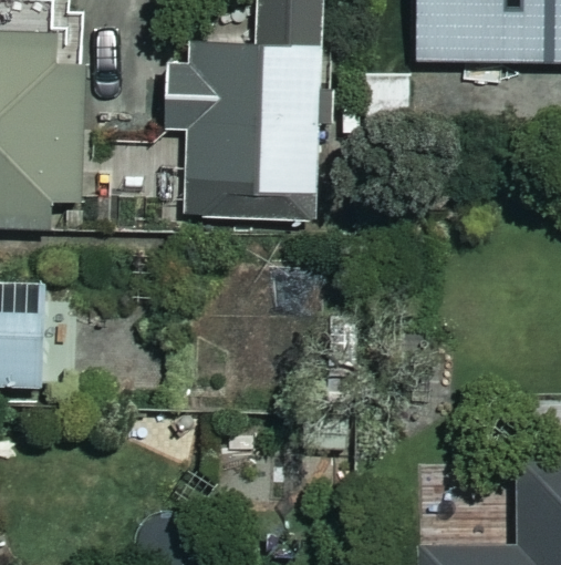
[(318,219),(319,0),(259,0),(259,44),(138,44),(138,86),(165,86),(165,127),(185,127),(185,219),(318,219)]
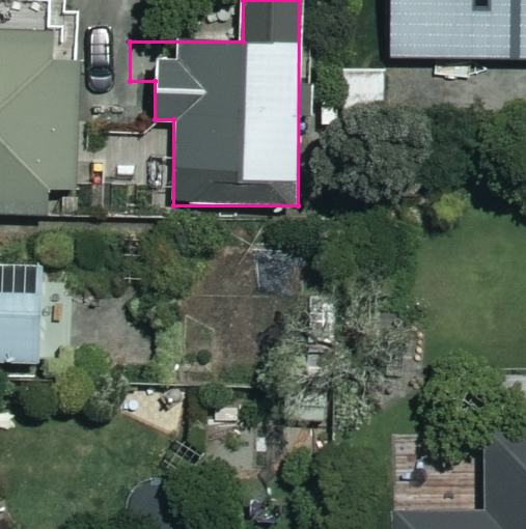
[(390,0),(390,56),(525,56),(525,0),(390,0)]
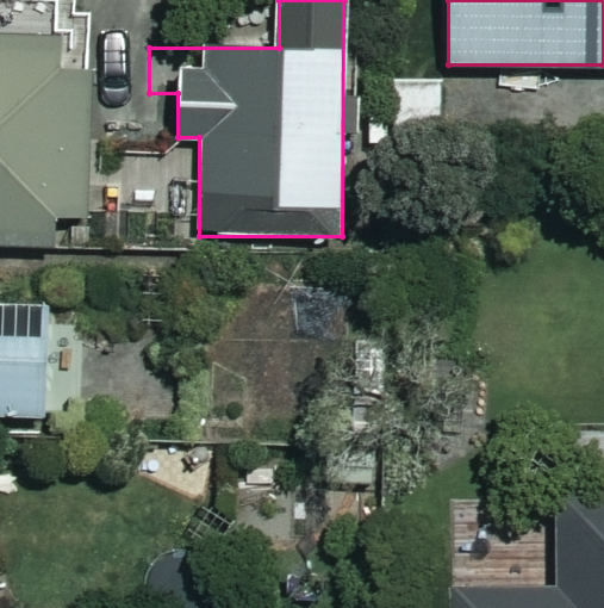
[(0,239),(82,241),(86,33),(0,31),(0,239)]
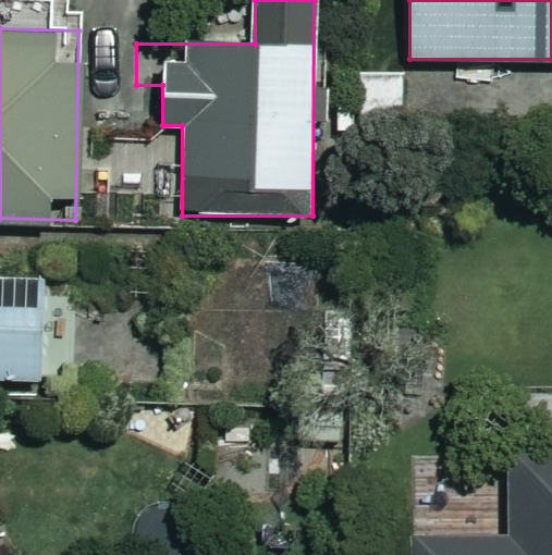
[(320,336),(316,256),(183,262),(187,344),(320,336)]
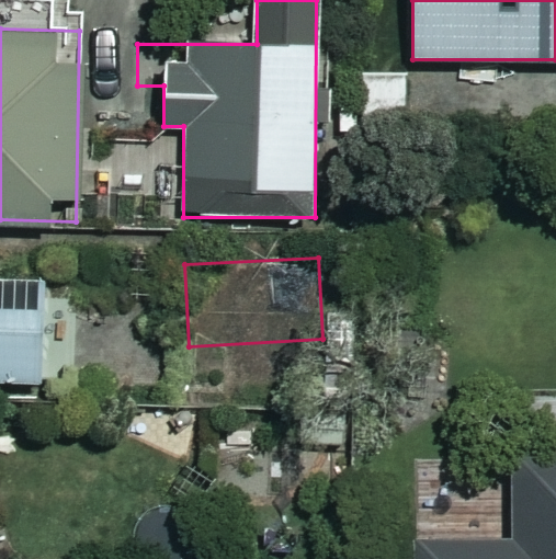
[(0,394),(38,395),(40,310),(0,309),(0,394)]
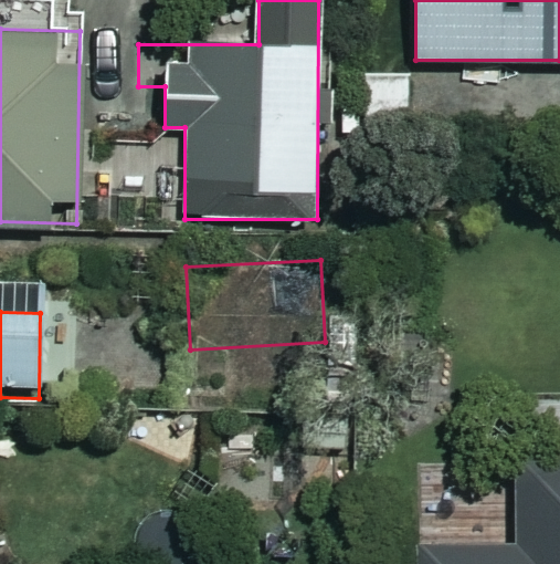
[(559,563),(559,460),(513,461),(515,544),(413,547),(412,563),(559,563)]
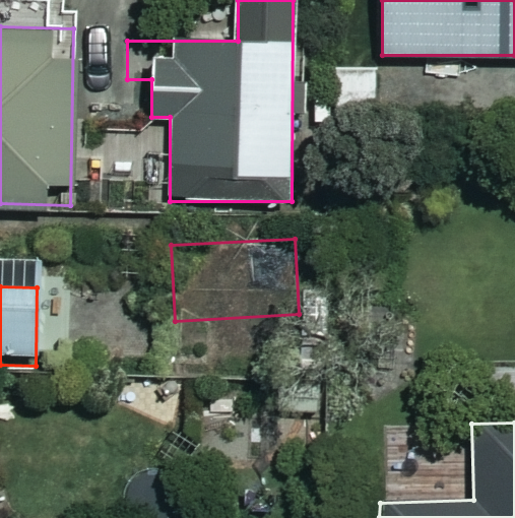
All buildings are outlined.
